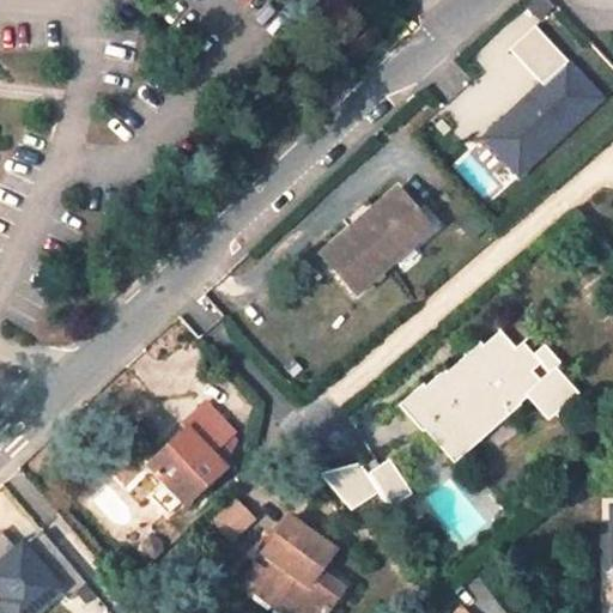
[(338,0),(322,0),(309,13),(341,48),(364,26),(338,0)]
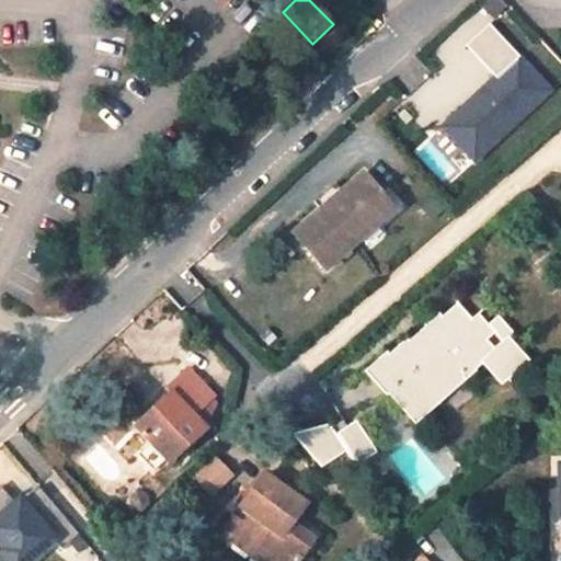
[(493,75),(441,125),(477,164),(560,89),(491,21),(467,46),(493,75)]
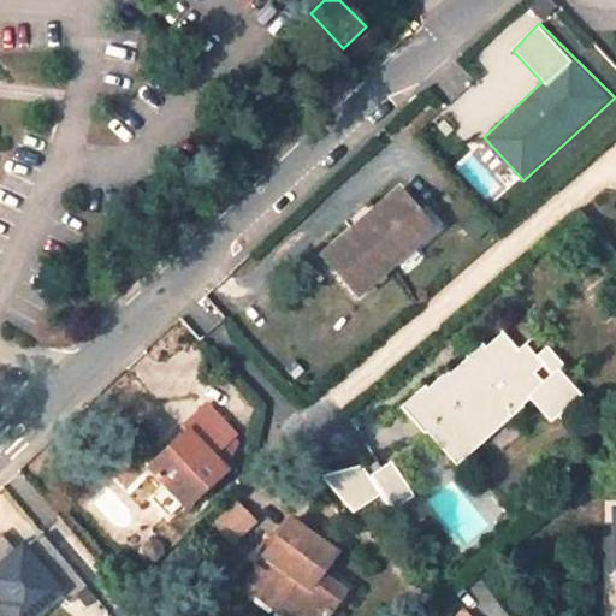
[(365,37),(347,53),(356,63),(373,46),(365,37)]
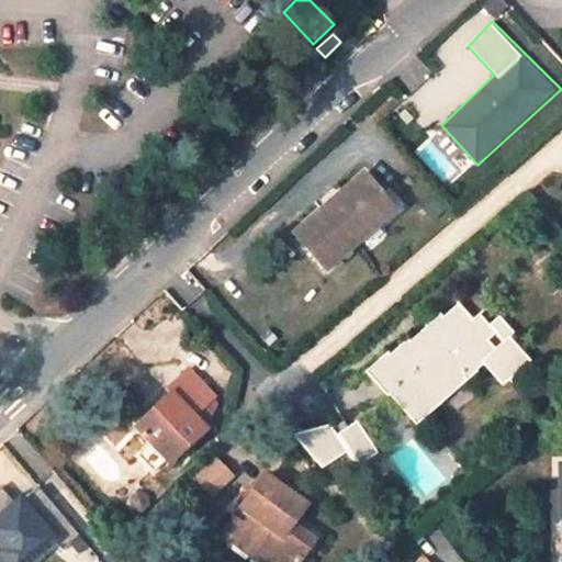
[(364,173),(294,235),(326,270),(395,210),(364,173)]
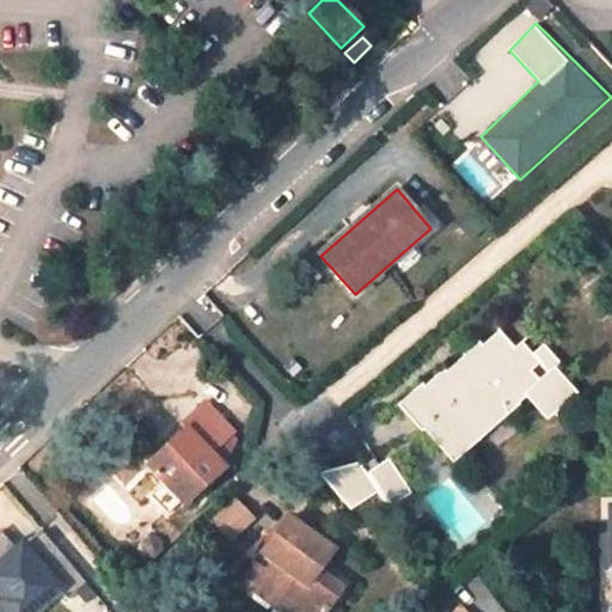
[(444,372),(426,386),(423,383),(398,405),(422,432),(427,427),(446,447),(499,399),(510,412),(520,403),(518,401),(533,386),(556,411),(579,391),(555,366),(560,362),(543,343),(532,353),(521,342),(516,348),(502,332),(484,348),(482,343),(446,374),(444,372)]
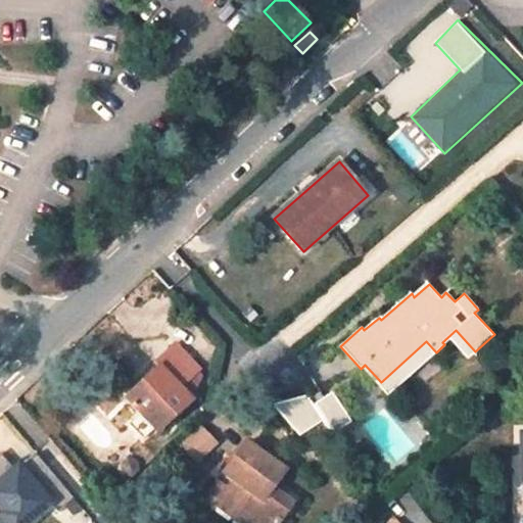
[(391,393),(436,352),(426,341),(381,382),(391,393)]
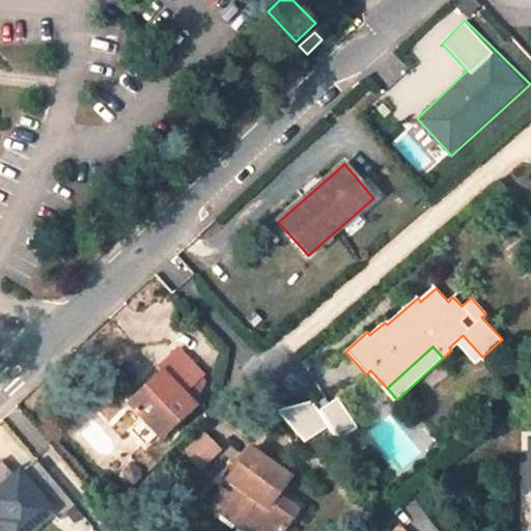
[(164,372),(131,404),(142,417),(157,434),(161,438),(194,407),(184,394),(203,376),(178,352),(160,368),(164,372)]
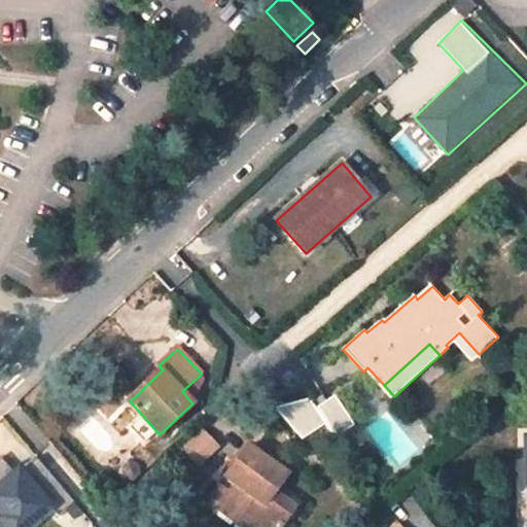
[(312,396),(274,410),(302,441),(326,430),(340,445),(355,431),(329,402),(322,409),(312,396)]
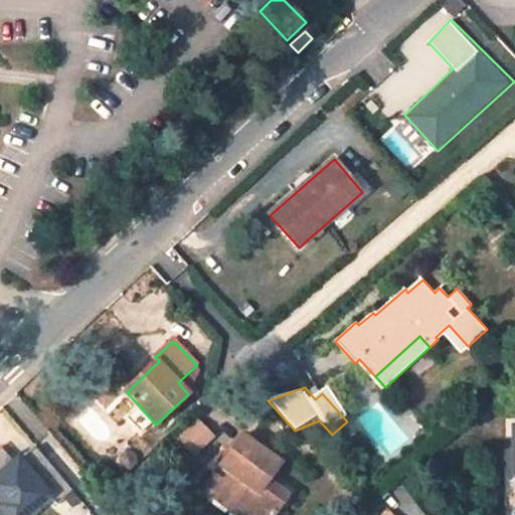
[(127,416),(141,431),(152,420),(138,404),(127,416)]
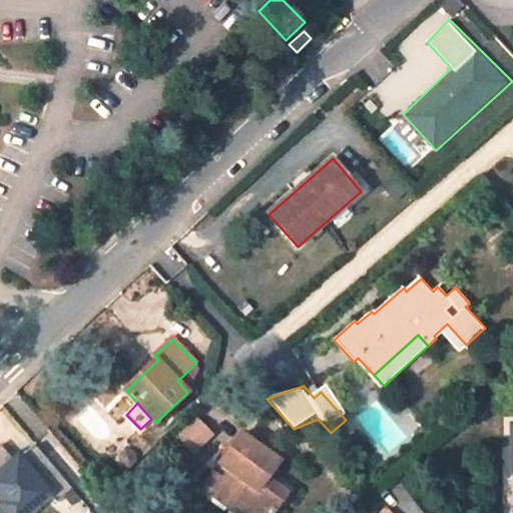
[(196,417),(177,437),(194,452),(212,432),(196,417)]
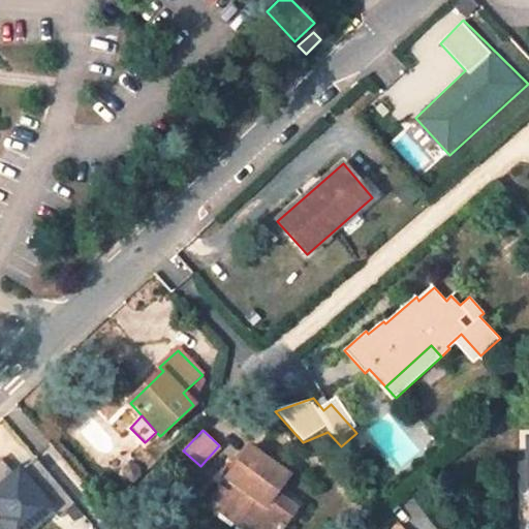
[(300,528),(306,522),(285,505),(302,485),(283,471),(280,475),(258,458),(236,487),(247,495),(231,516),(226,521),(237,528),(300,528)]
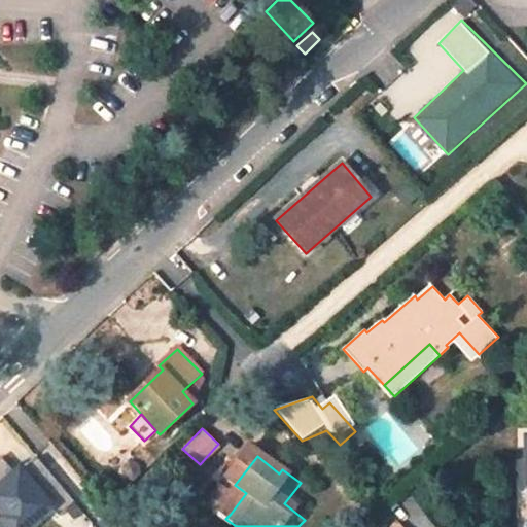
[(0,526),(33,526),(59,501),(19,460),(0,478),(0,526)]
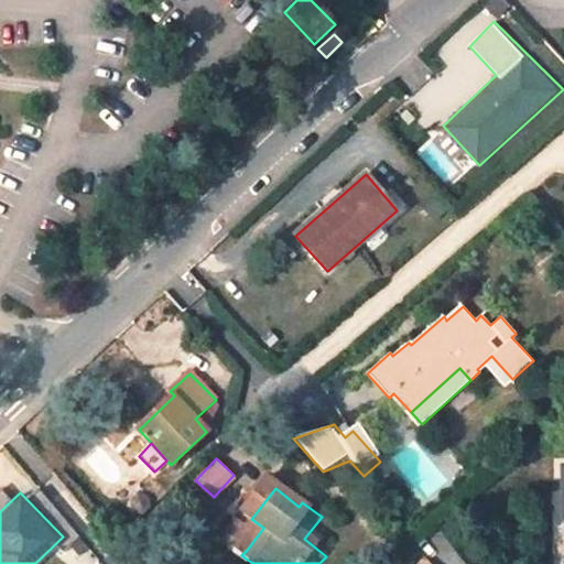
[(325,512),(306,497),(302,502),(322,517),(325,512)]
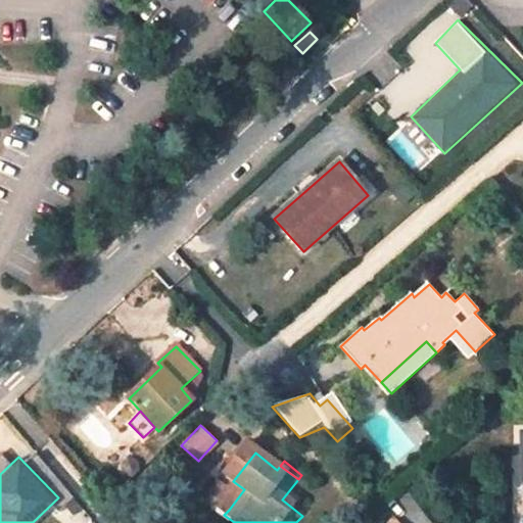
[(233,481),(218,501),(229,510),(244,489),(233,481)]
